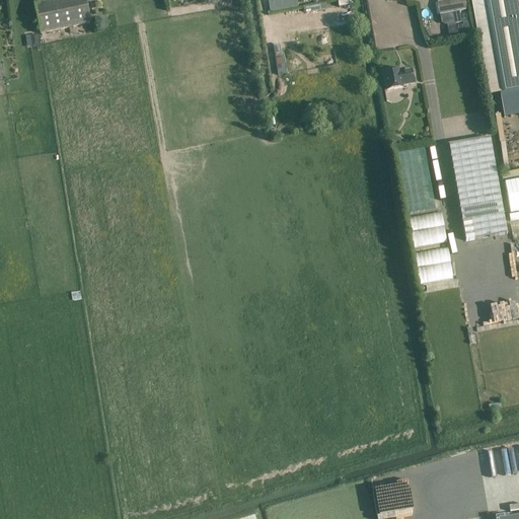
[(41,32),(90,22),(84,0),(55,0),(34,4),(41,32)]
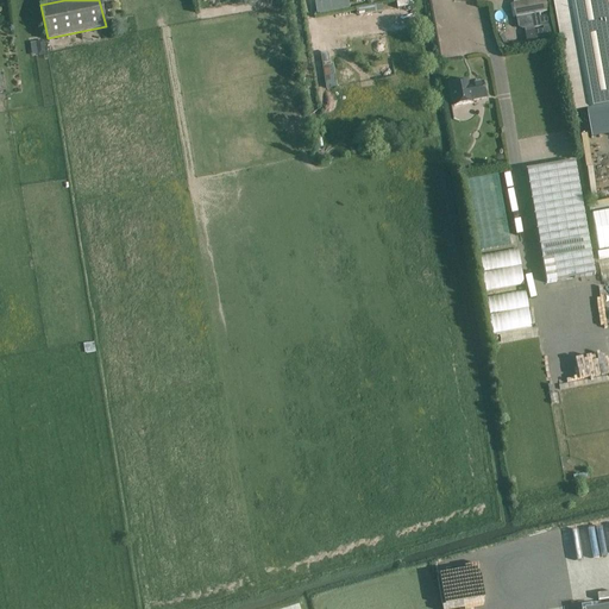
[(346,0),(318,0),(314,0),(315,12),(349,10),(346,0)]
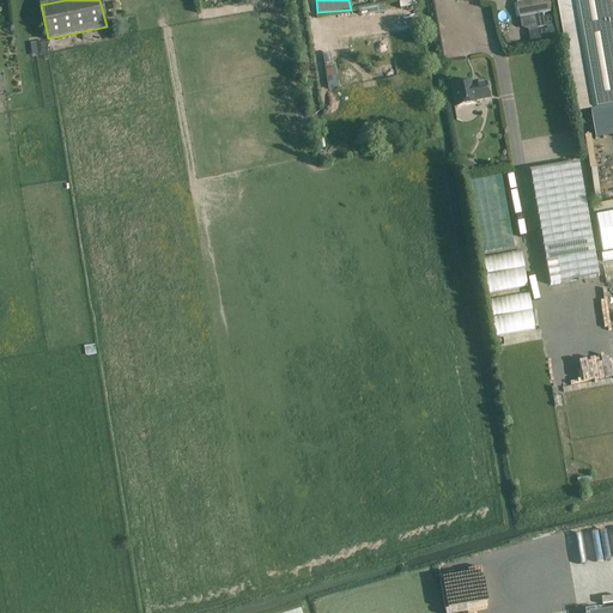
[(538,29),(545,28),(553,25),(552,17),(544,18),(542,14),(551,12),(547,0),(535,0),(517,4),(520,18),(535,16),(538,29)]
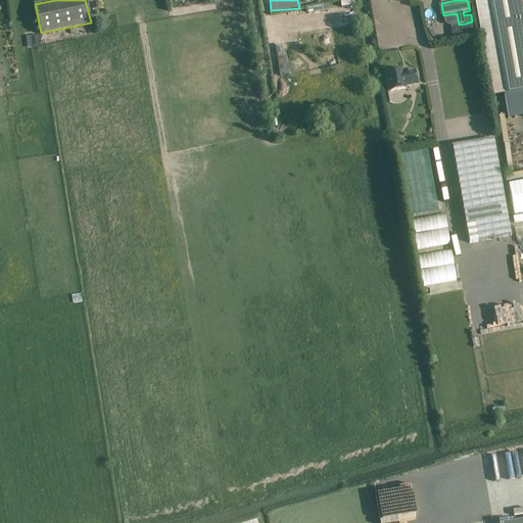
[(522,0),(488,0),(506,95),(522,91),(522,0)]
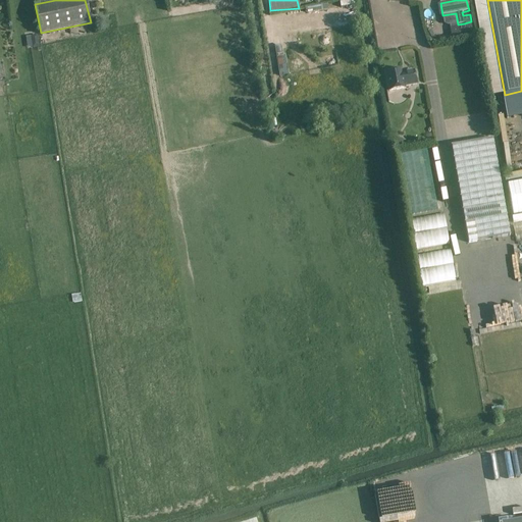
[(466,25),(450,29),(451,37),(474,33),(473,24),(471,24),(466,25)]
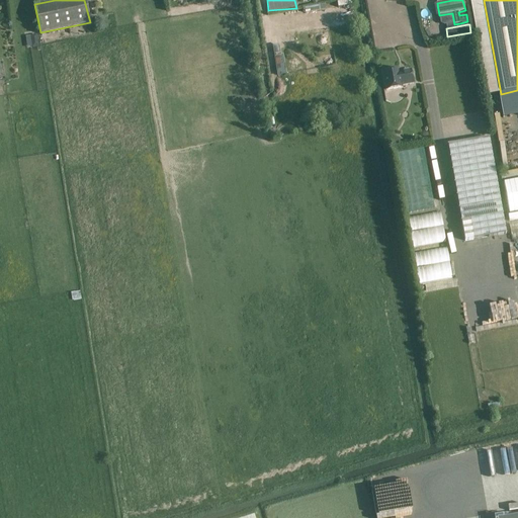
[(37,34),(30,36),(32,48),(39,46),(37,34)]
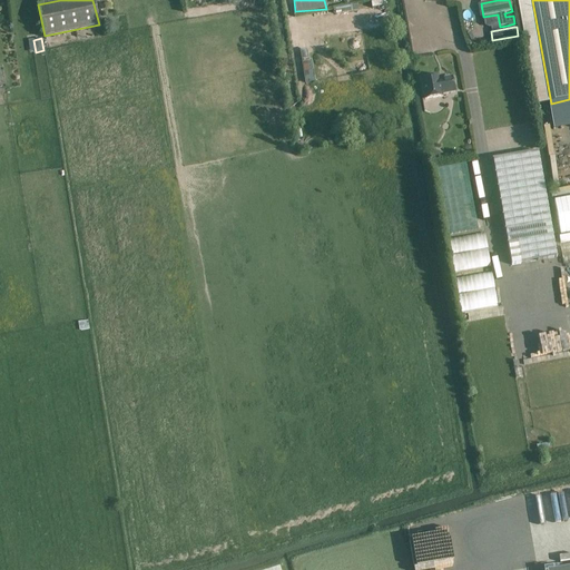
[(305,49),(300,50),(305,84),(315,81),(312,60),(308,60),(307,51),(305,49)]
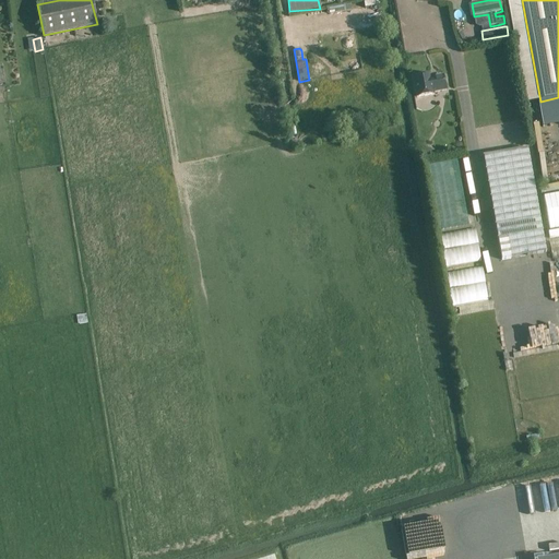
[(413,78),(417,98),(433,95),(433,93),(447,90),(443,75),(430,79),(430,74),(413,78)]
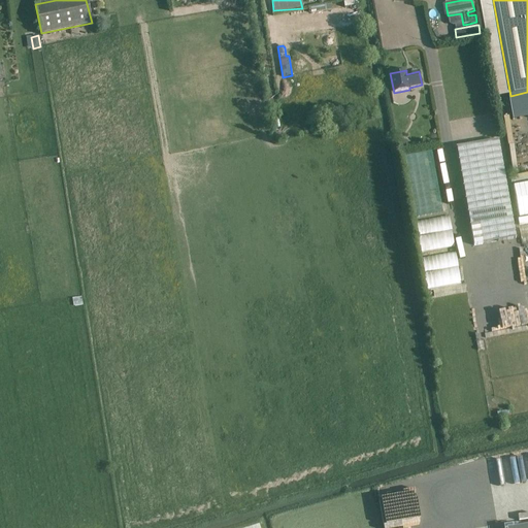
[(409,151),(410,146),(407,145),(408,140),(399,139),(398,149),(409,151)]
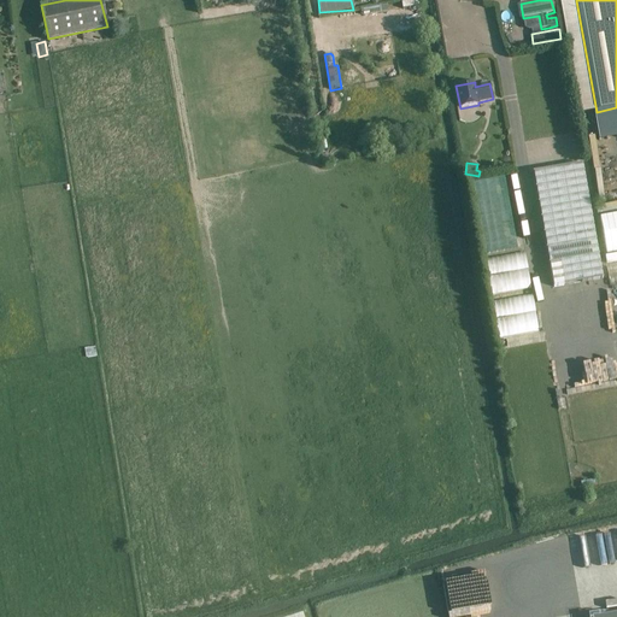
[(534,172),(553,288),(603,280),(582,164),(534,172)]
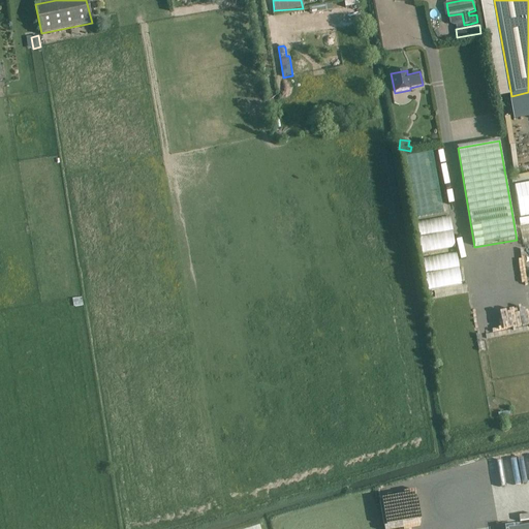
[(528,183),(515,186),(520,217),(528,215),(528,183)]
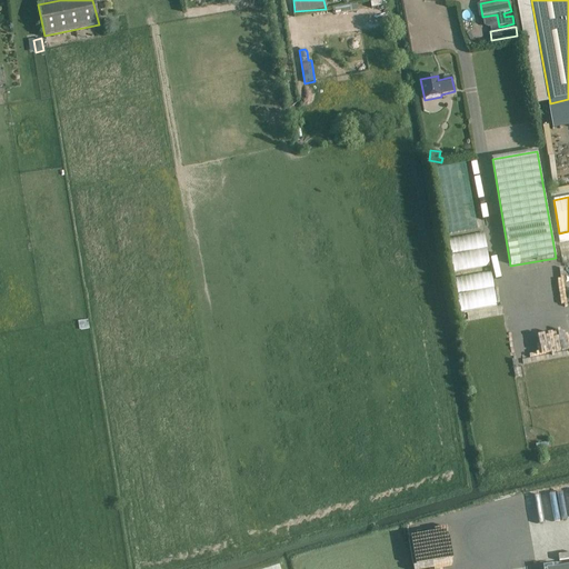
[(486,233),(446,238),(449,271),(490,267),(486,233)]
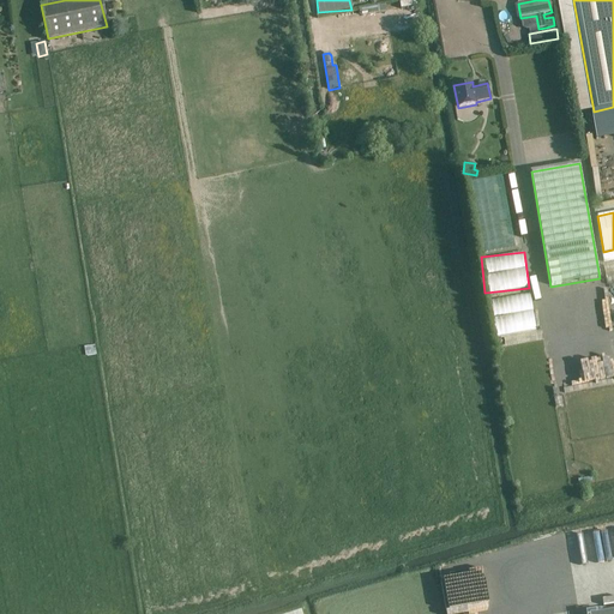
[(487,300),(492,337),(537,331),(533,294),(487,300)]
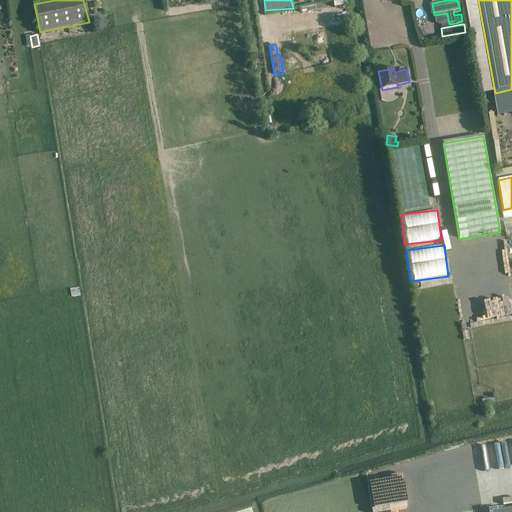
[(494,468),(511,465),(511,439),(490,443),(494,468)]
